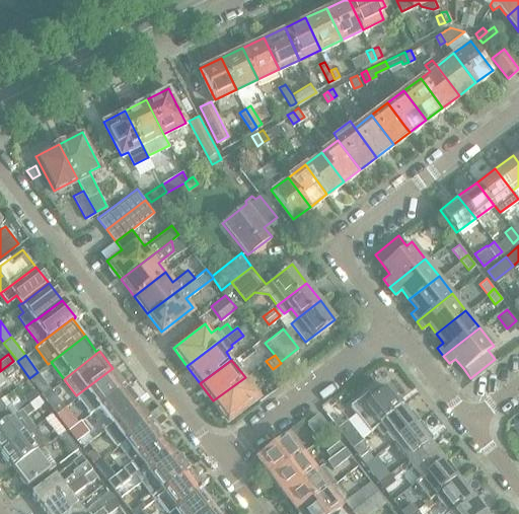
[(13,361),(0,371),(0,373),(4,379),(18,368),(13,361)]
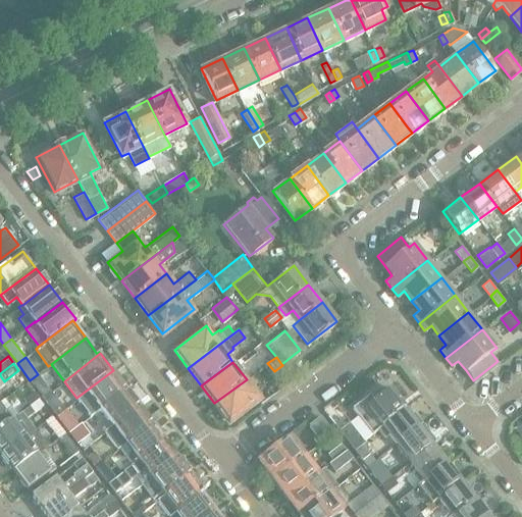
[(113,370),(76,398),(90,415),(99,408),(126,388),(113,370)]
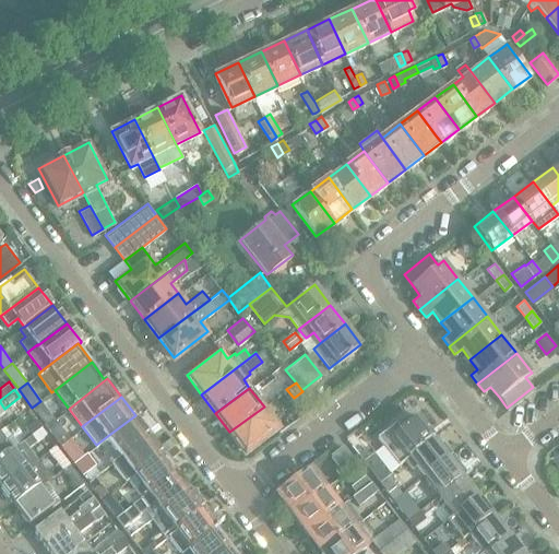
[(45,405),(36,412),(46,425),(55,419),(45,405)]
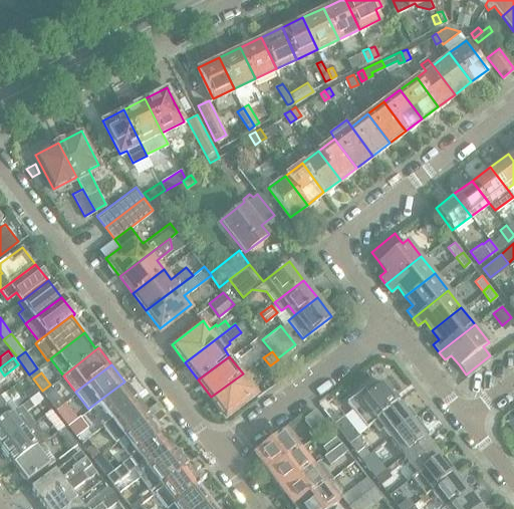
[(225,415),(256,392),(243,373),(211,397),(225,415)]
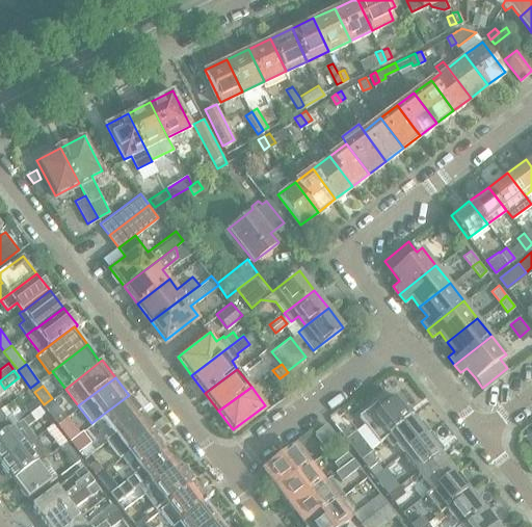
[(394,391),(384,398),(389,402),(397,396),(394,391)]
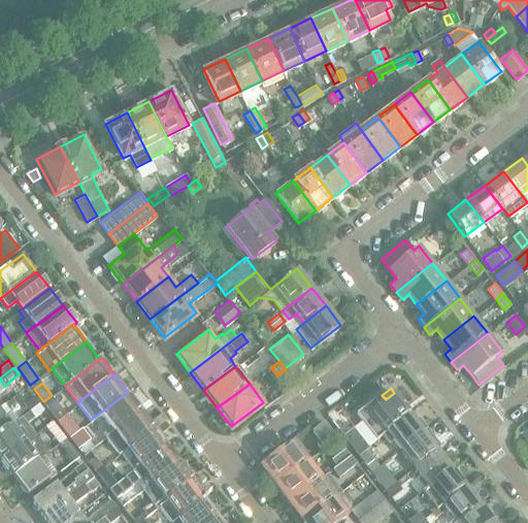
[(128,392),(100,413),(113,430),(141,410),(128,392)]
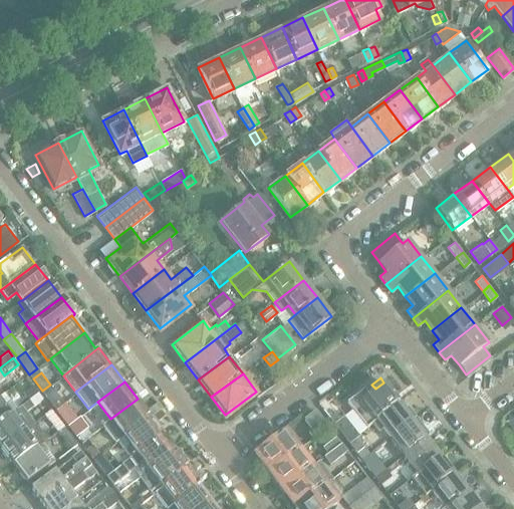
[(29,399),(38,392),(38,391),(39,390),(33,383),(23,391),(29,398),(29,399)]
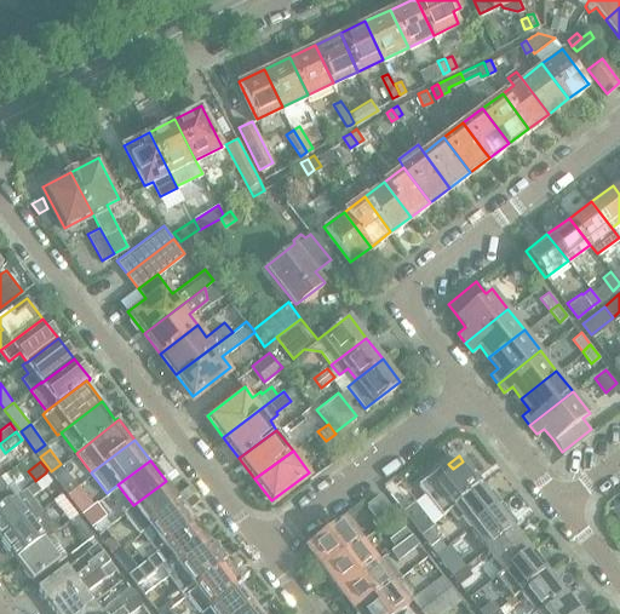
[(441,512),(480,483),(463,462),(453,469),(445,475),(438,468),(418,483),(441,512)]
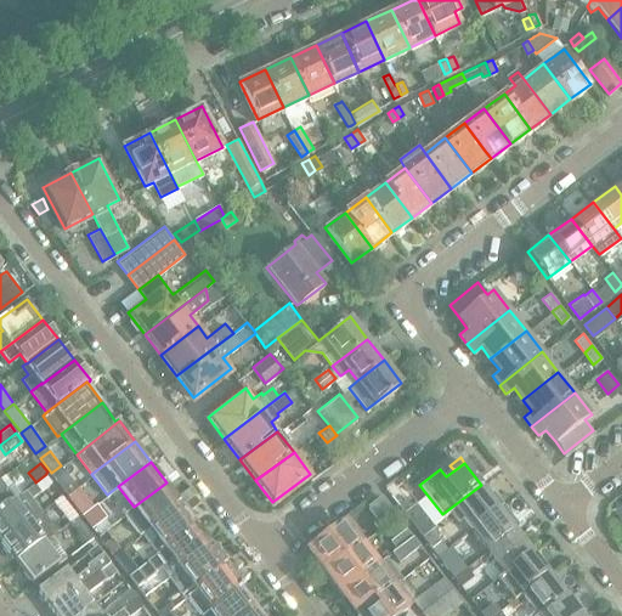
[(66,472),(56,479),(67,493),(77,486),(66,472)]
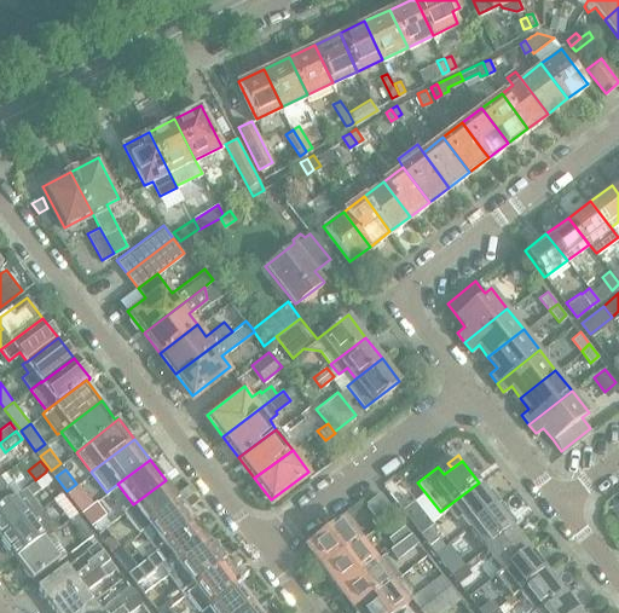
[(0,474),(0,505),(21,491),(5,470),(0,474)]
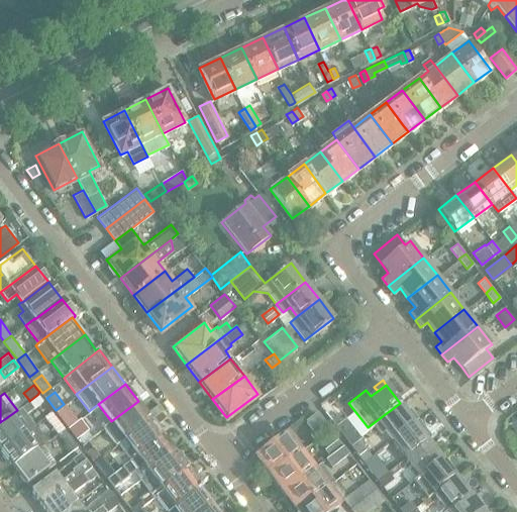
[(34,423),(26,413),(43,400),(38,394),(29,401),(29,400),(17,410),(0,422),(0,447),(1,449),(22,432),(34,423)]
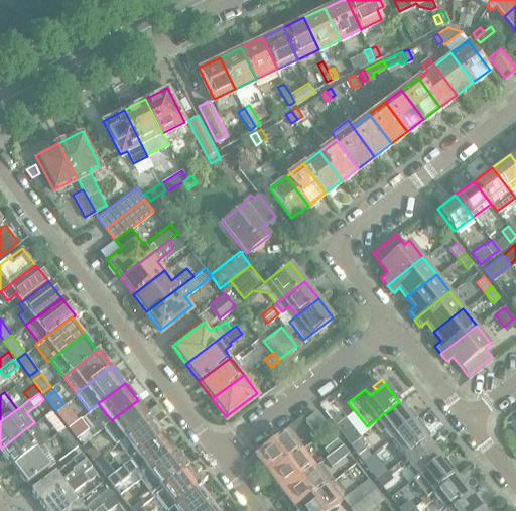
[(104,425),(102,426),(115,443),(118,441),(150,416),(138,400),(111,420),(104,425)]
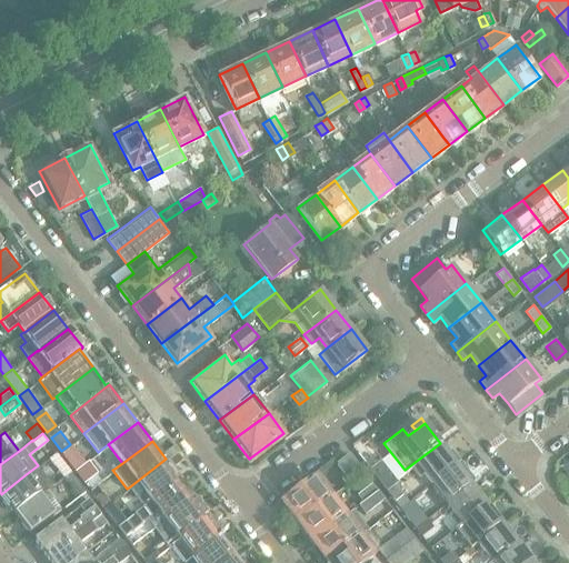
[(440,443),(411,465),(419,474),(422,472),(431,482),(460,459),(450,446),(446,450),(443,448),(440,443)]
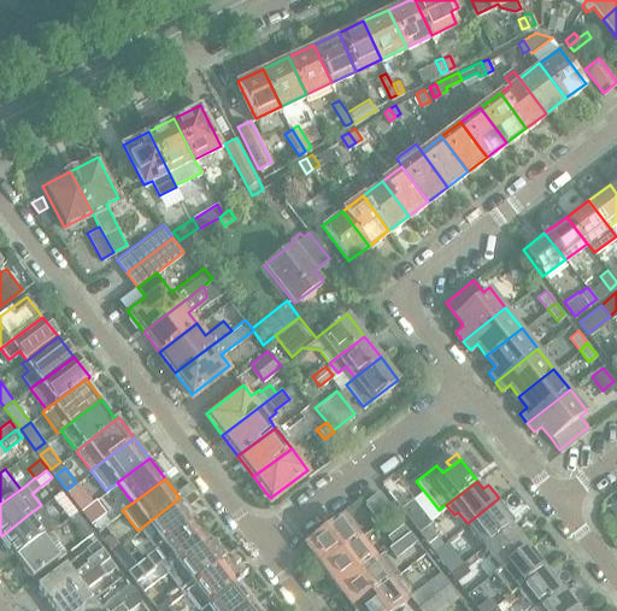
[(76,482),(66,489),(82,509),(92,501),(76,482)]
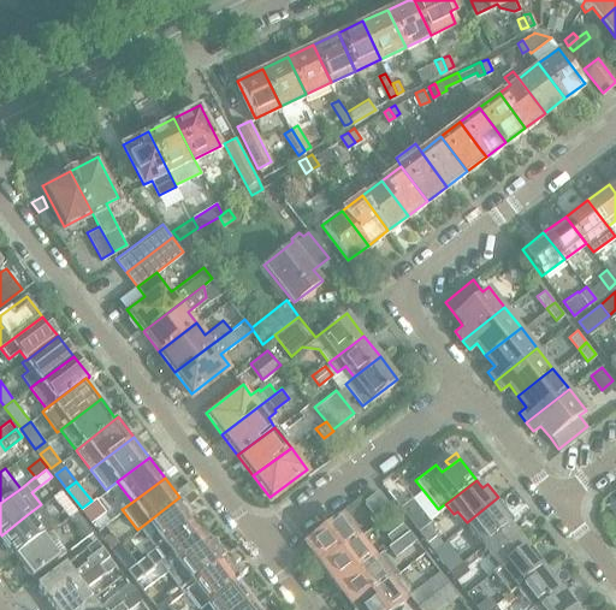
[(392,508),(378,489),(363,501),(373,511),(369,515),(374,522),(392,508)]
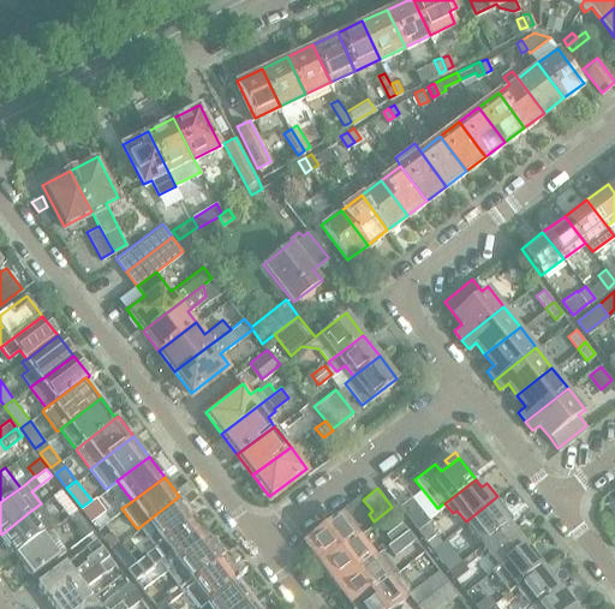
[(60,489),(53,495),(69,514),(76,509),(60,489)]
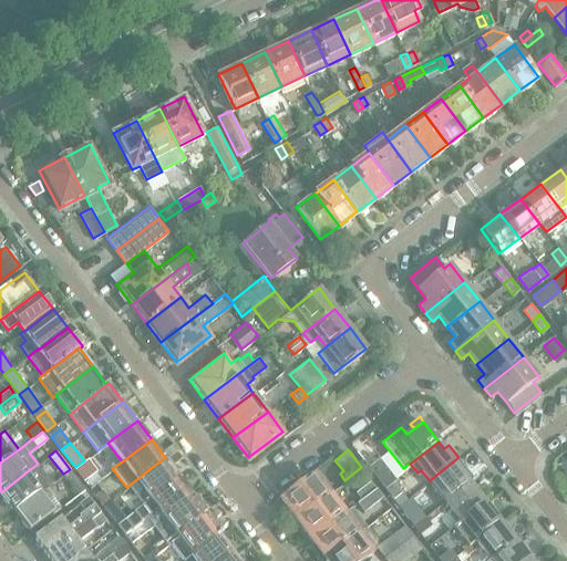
[(165,457),(130,485),(137,495),(136,495),(143,504),(179,476),(165,457)]
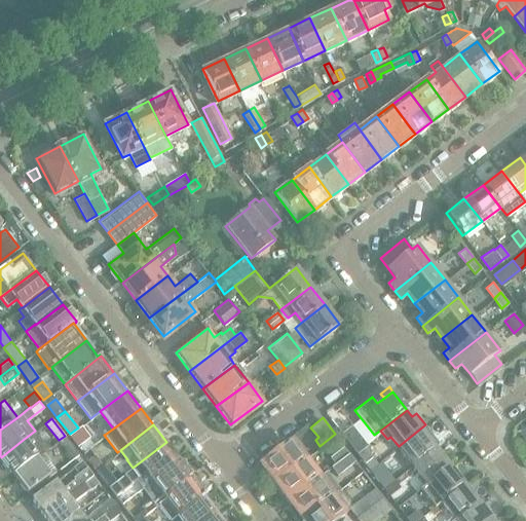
[(357,451),(366,443),(351,424),(342,433),(357,451)]
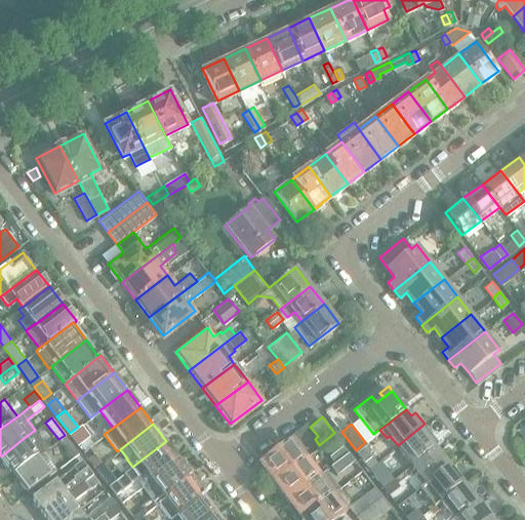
[(425,424),(398,445),(411,463),(435,445),(430,439),(434,436),(425,424)]
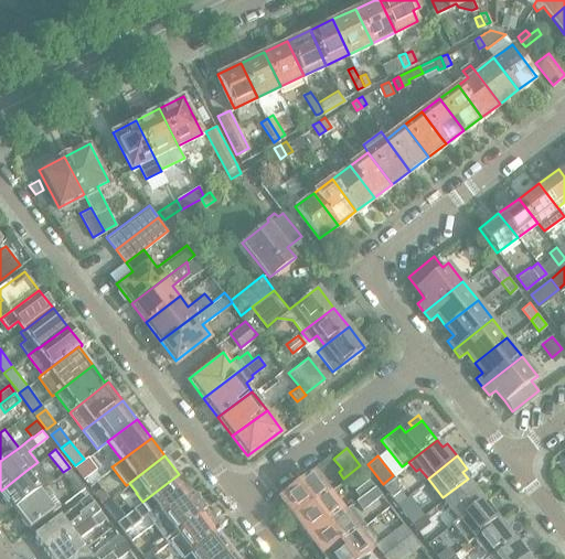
[(84,459),(75,465),(83,476),(96,466),(87,457),(84,459)]
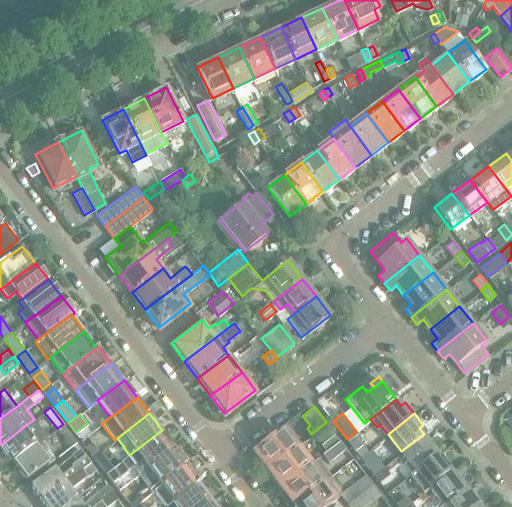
[(63,424),(57,428),(70,445),(76,440),(63,424)]
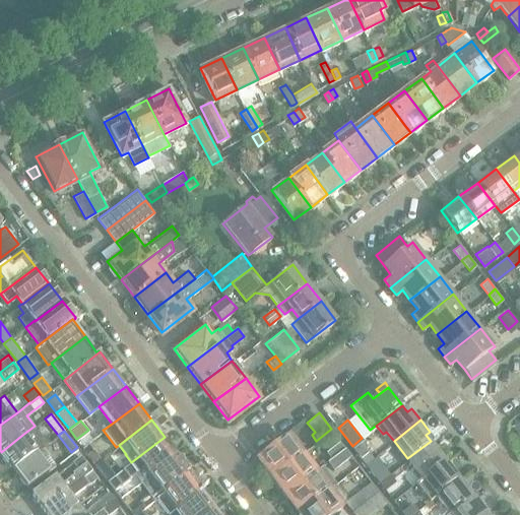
[(13,468),(43,446),(49,442),(43,434),(29,444),(22,435),(1,452),(13,468)]
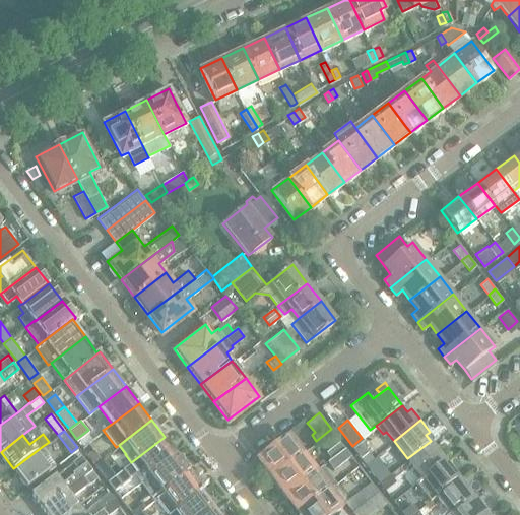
[(288,435),(257,458),(270,476),(302,452),(288,435)]
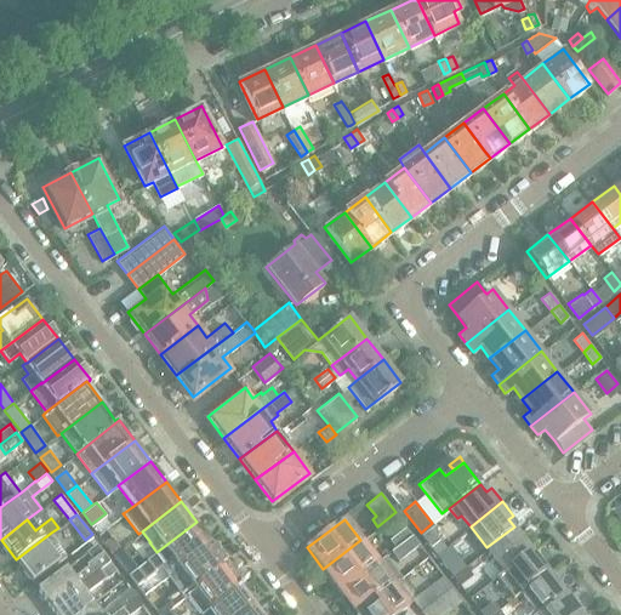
[(182,565),(212,542),(197,522),(157,552),(147,559),(154,569),(160,565),(169,575),(182,565)]
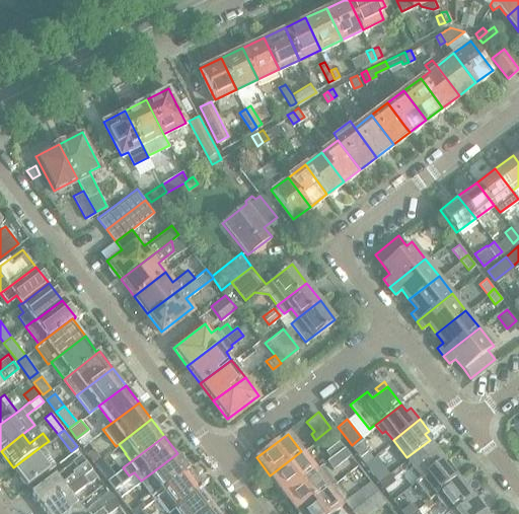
[(373,455),(366,445),(367,445),(361,437),(352,445),(357,452),(358,451),(360,454),(360,455),(365,461),(373,455)]
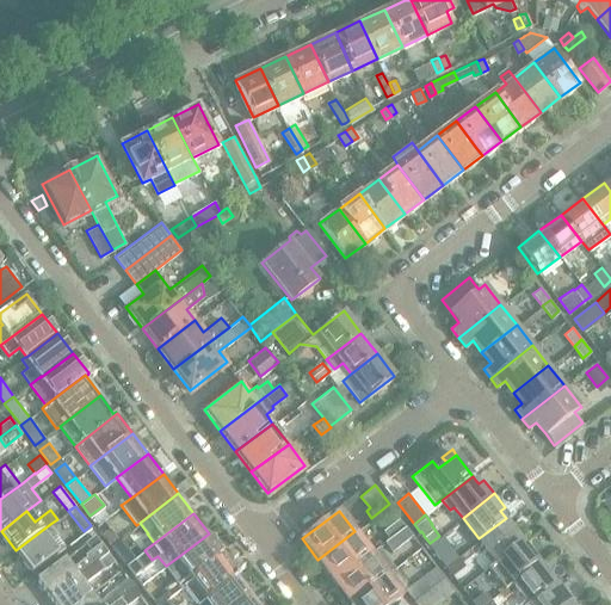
[(390,537),(406,525),(399,516),(383,529),(390,537)]
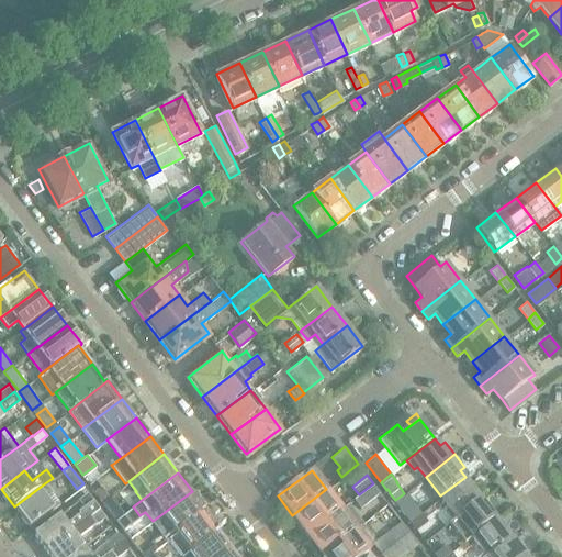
[(456,515),(480,497),(465,477),(440,496),(456,515)]
